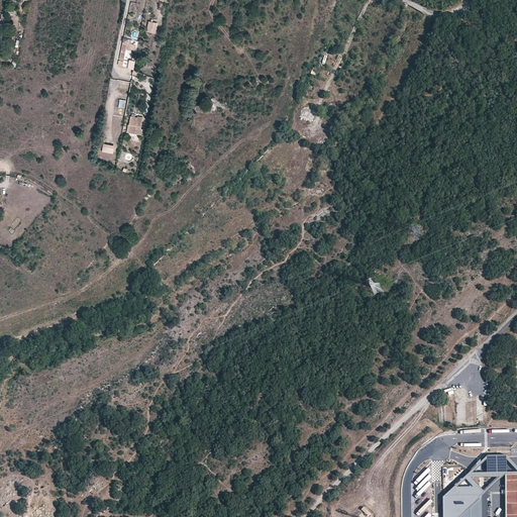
[(157,29),(158,22),(149,20),(147,27),(157,29)]
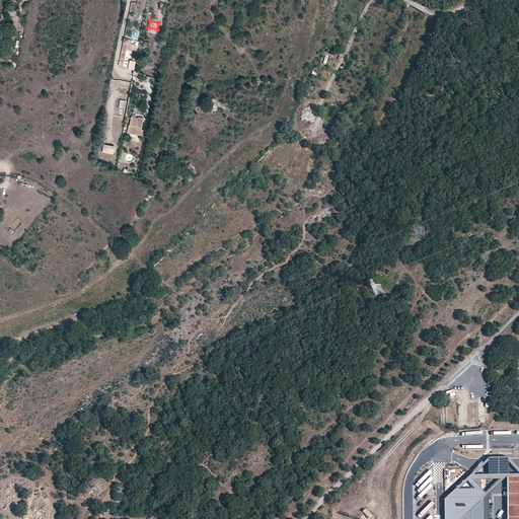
[(129,39),(125,39),(120,59),(125,60),(127,50),(133,51),(134,45),(128,43),(129,39)]
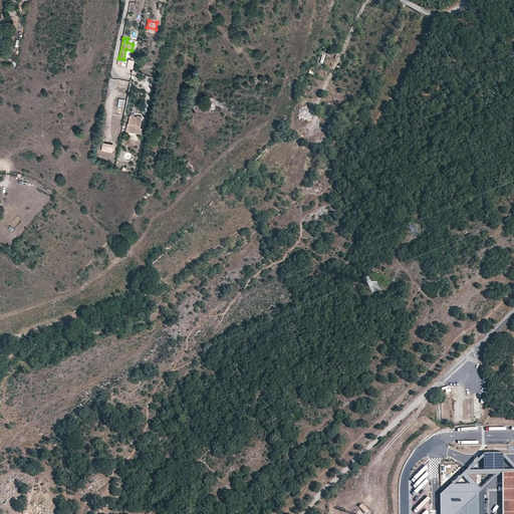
[(120,80),(119,87),(127,89),(129,81),(120,80)]
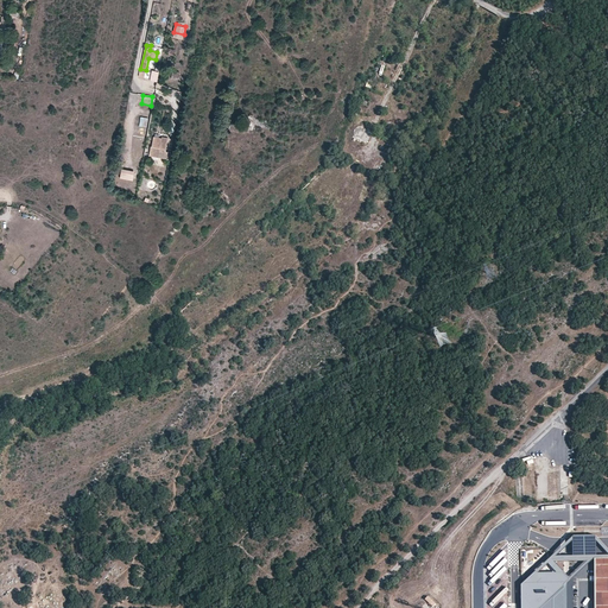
[(367,143),(372,132),(362,126),(360,126),(356,127),(355,128),(354,132),(354,134),(355,137),(367,143)]
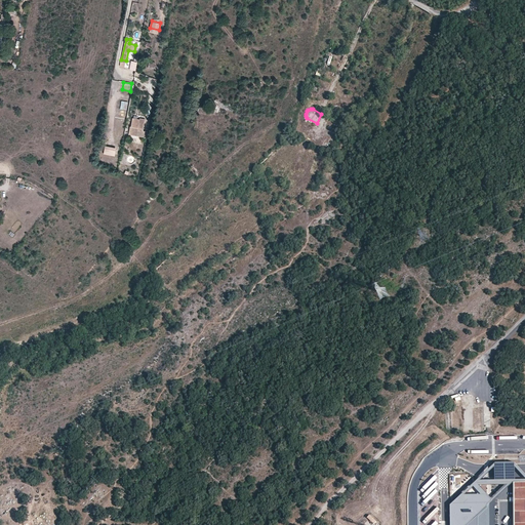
[(139,120),(132,118),(131,126),(130,126),(129,132),(137,134),(136,135),(144,136),(145,130),(143,130),(146,119),(140,118),(139,120)]
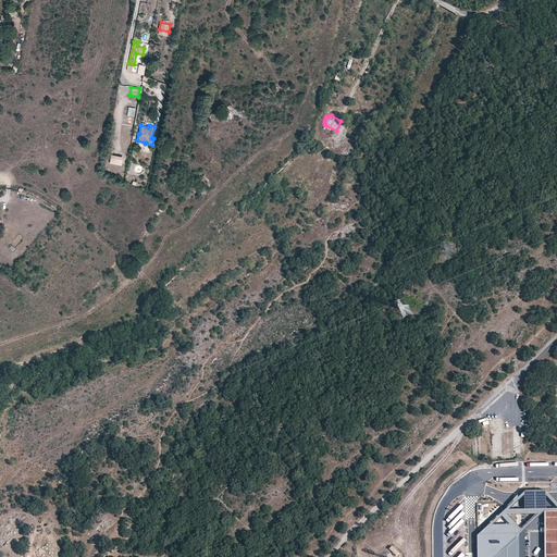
[(111,155),(110,163),(121,165),(123,157),(111,155)]
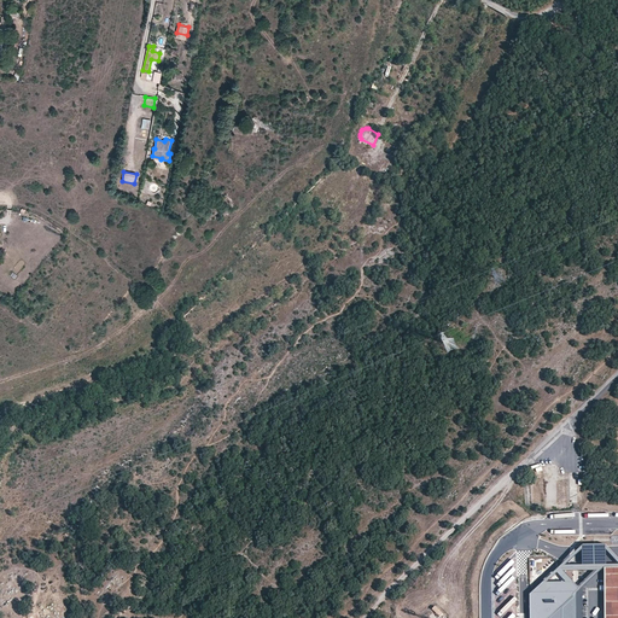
[(449,351),(456,348),(453,338),(444,340),(449,351)]
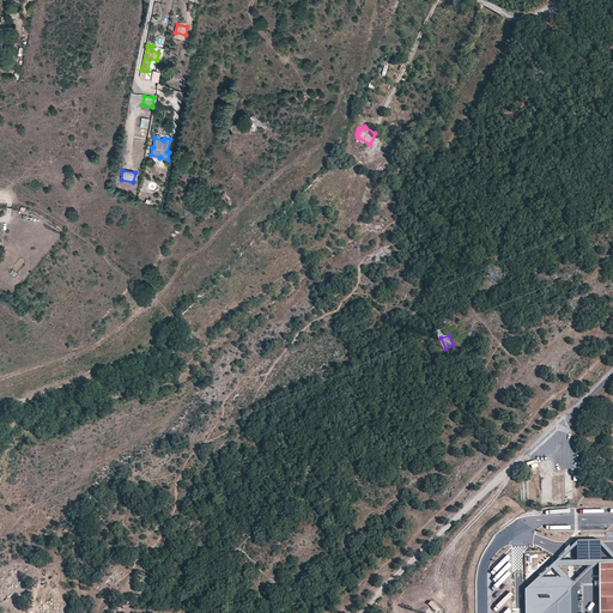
[(564,489),(564,477),(553,477),(553,489),(564,489)]
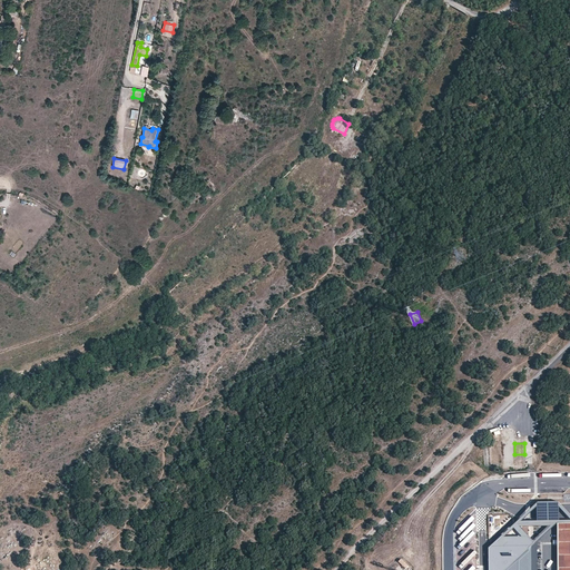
[(559,520),(558,501),(537,502),(538,520),(559,520)]
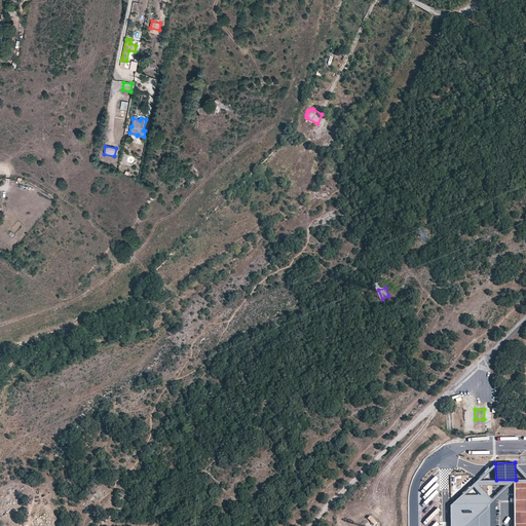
[(525,525),(525,482),(516,483),(516,525),(525,525)]
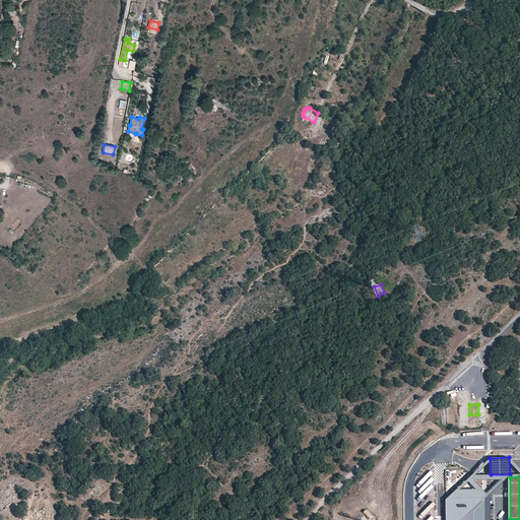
[(481,489),(456,490),(446,500),(445,519),(484,519),(484,499),(488,496),(481,489)]
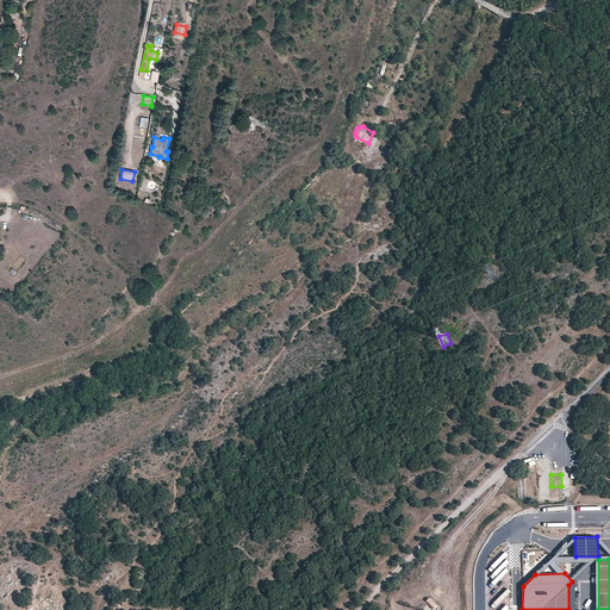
[(429,598),(425,602),(434,609),(437,605),(429,598)]
